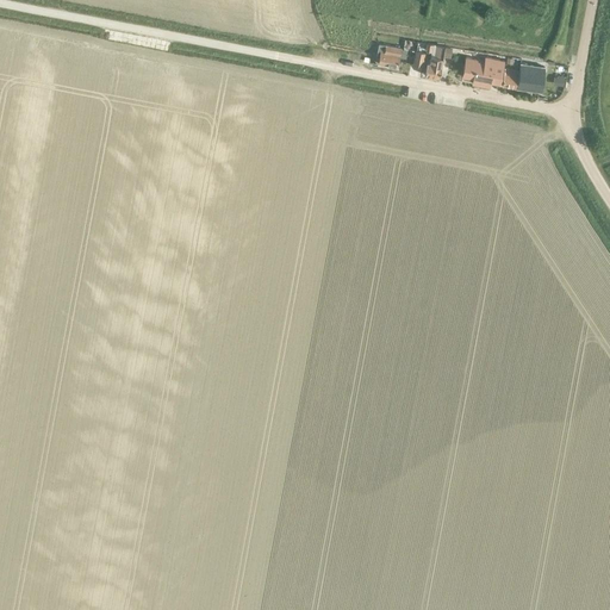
[(341,55),(343,47),(332,44),(330,53),(341,55)]
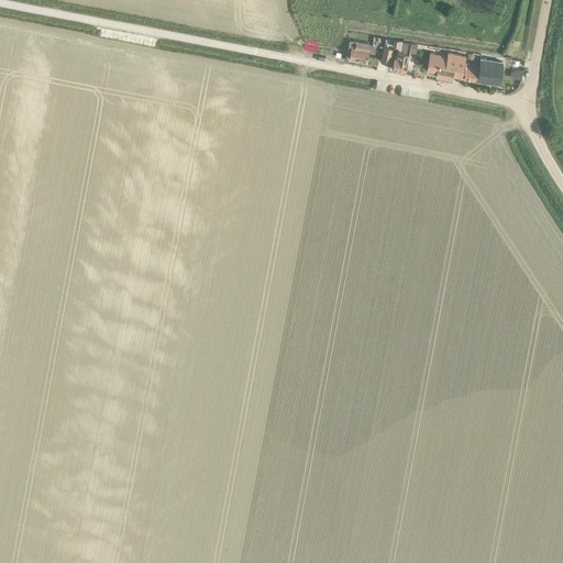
[(357,42),(350,41),(346,54),(350,55),(349,58),(367,62),(370,44),(357,42)]
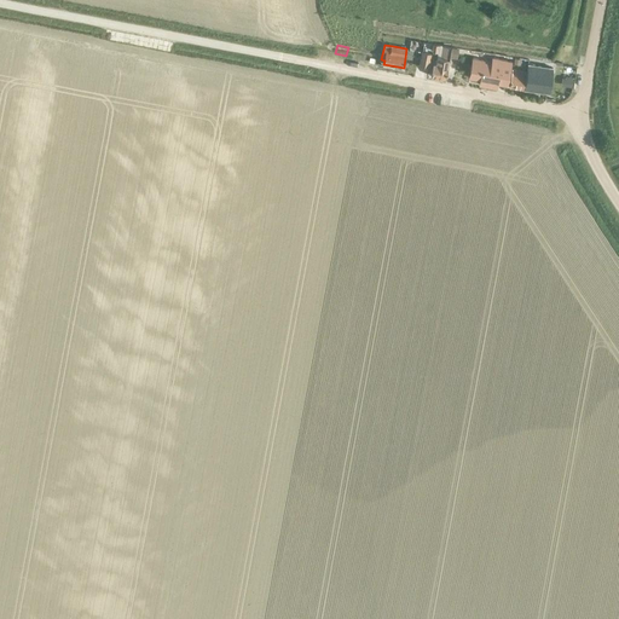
[(432,76),(445,79),(449,61),(451,47),(444,46),(441,57),(438,56),(437,64),(434,63),(432,76)]
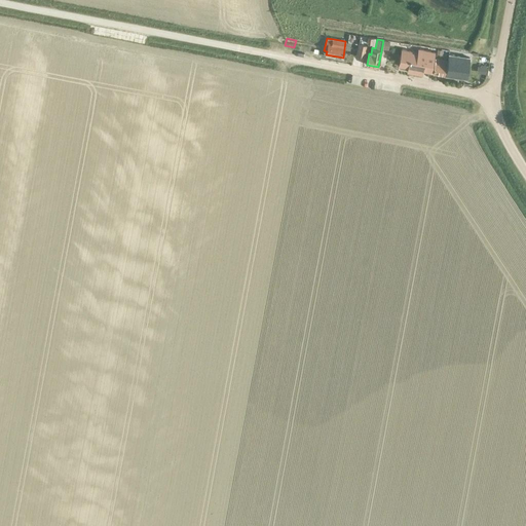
[(357,55),(365,57),(367,45),(359,44),(357,55)]
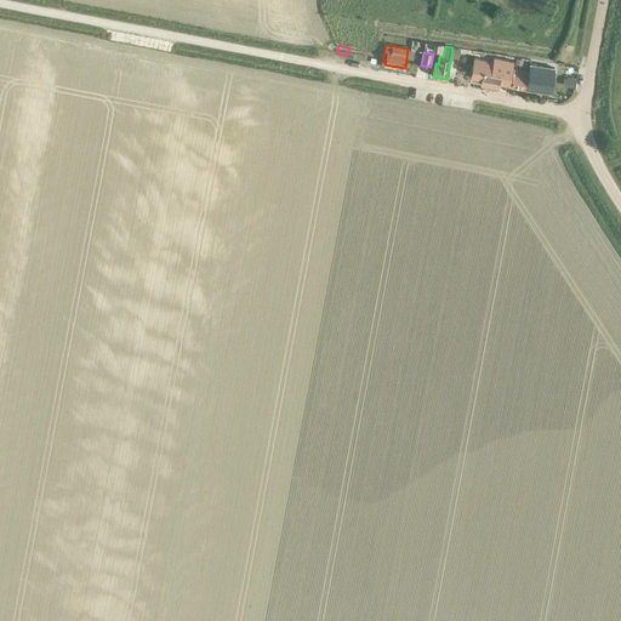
[(474,58),(471,78),(482,80),(480,85),(499,89),(500,84),(510,85),(513,62),(494,57),(493,64),(486,63),(486,61),(474,58)]
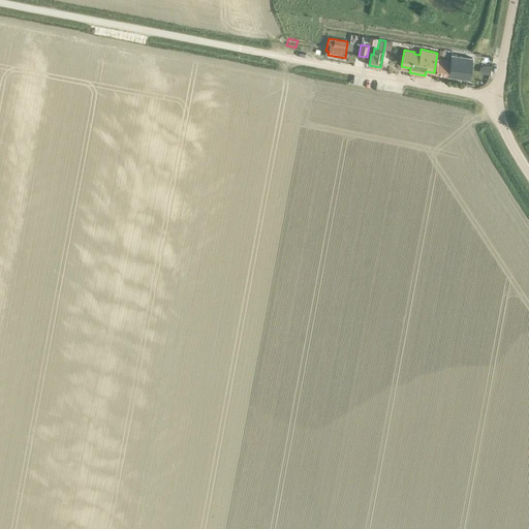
[(453,52),(450,60),(450,61),(448,76),(464,79),(466,66),(462,65),(462,67),(460,67),(461,62),(462,53),(453,52)]
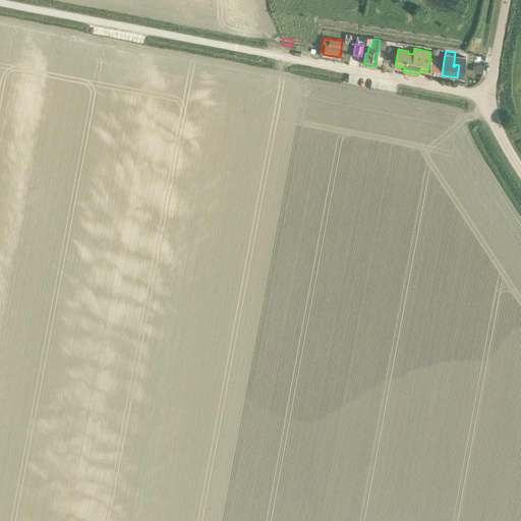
[(442,75),(444,60),(435,59),(433,61),(430,61),(429,73),(442,75)]
